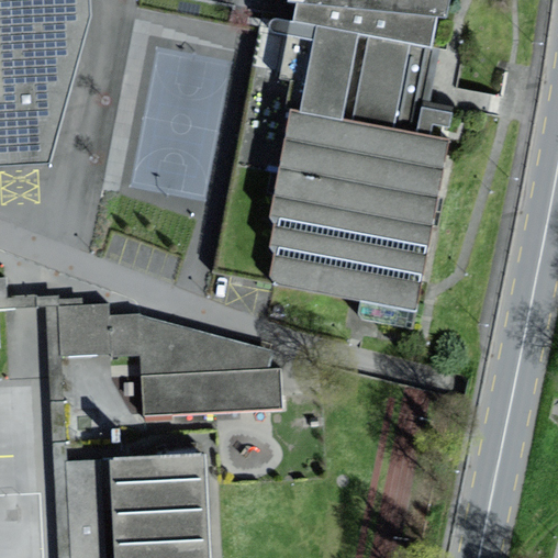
[(0,0),(0,160),(46,159),(90,11),(89,0),(0,0)]
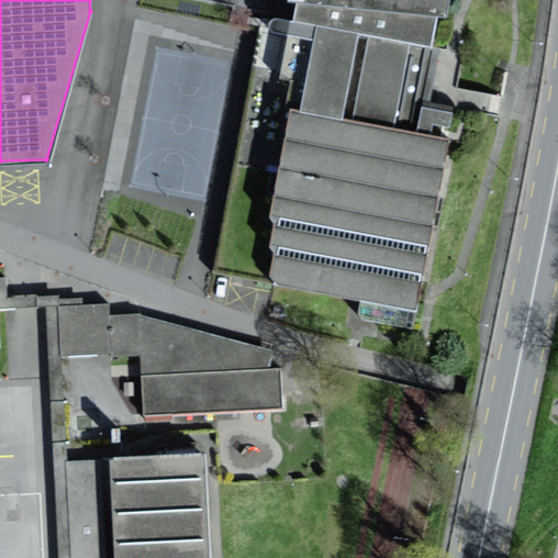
[(290,0),(298,2),(294,18),(316,22),(299,114),(289,112),(267,219),(278,221),(271,253),(277,254),(271,281),(415,310),(449,141),(456,110),(419,102),(422,84),(431,43),(436,15),(446,18),(448,0),(290,0)]
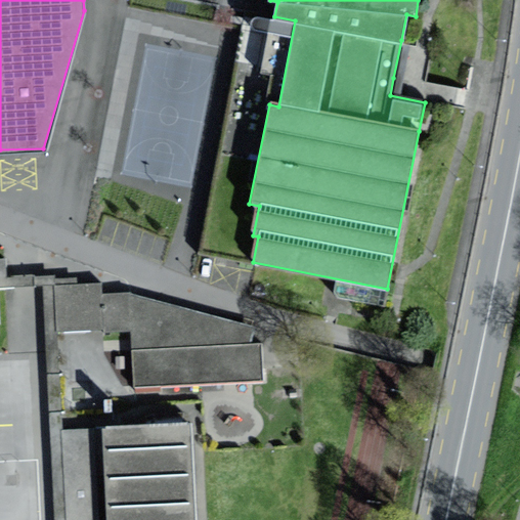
[(0,287),(10,287),(9,274),(9,258),(0,258),(0,287)]
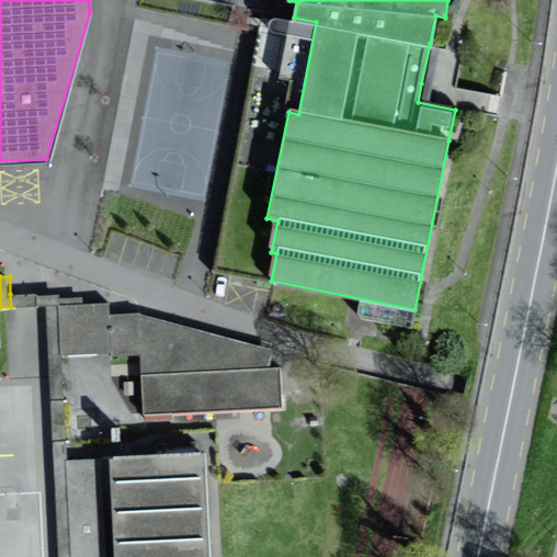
[(60,304),(63,357),(143,354),(145,413),(285,408),(283,353),(140,313),(108,314),(106,302),(60,304)]
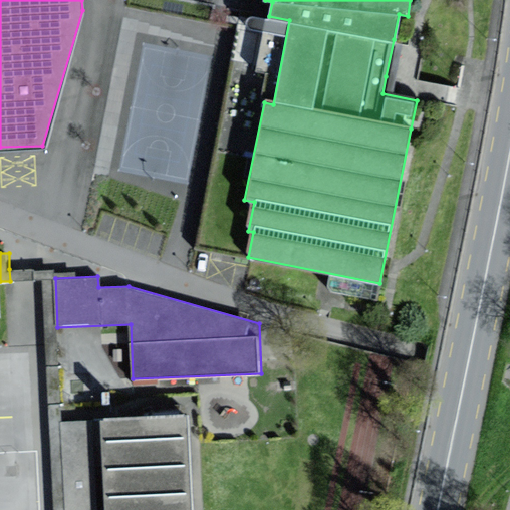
[(99,419),(61,420),(63,509),(194,509),(191,415),(99,419)]
